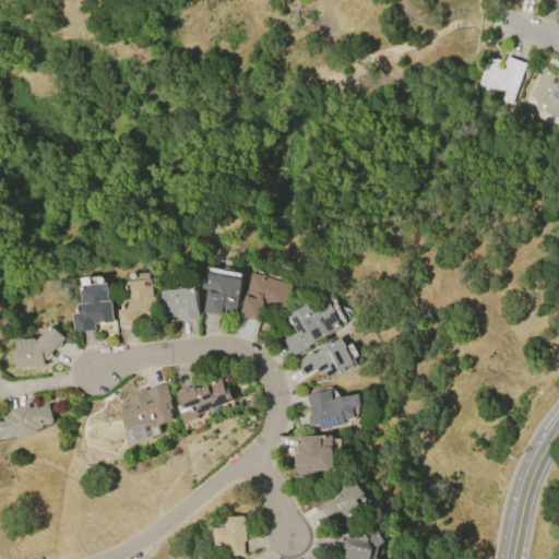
[(472,95),(486,56),(499,60),(498,64),(502,66),(506,56),(525,63),(511,104),(490,97),(489,102),(472,95)]
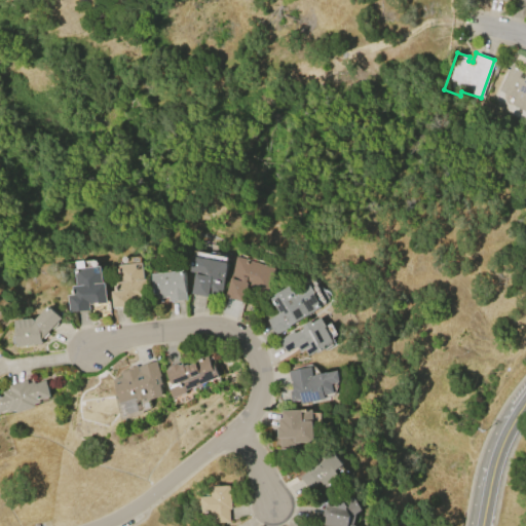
[(498,88),(511,64),(518,68),(519,66),(523,68),(519,74),(524,76),(525,72),(525,109),(511,102),(514,96),(498,88)]
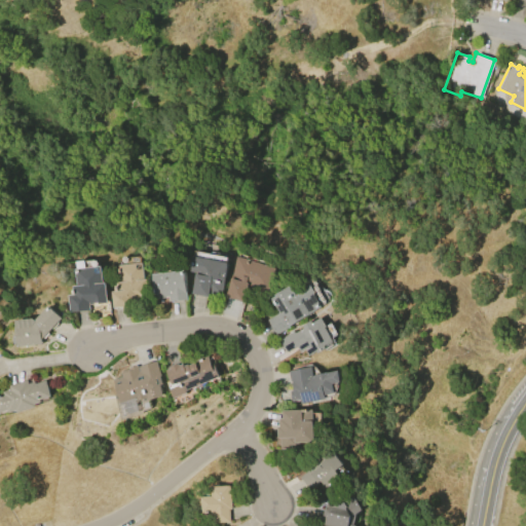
[(190,256),(226,263),(220,296),(207,294),(207,297),(189,294),(193,273),(187,272),(190,256)]
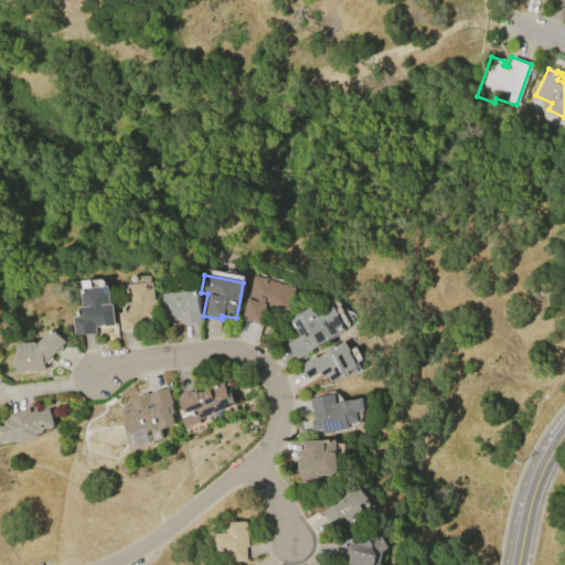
[(254,275),(296,289),(286,319),(264,311),(259,324),(241,318),(254,275)]
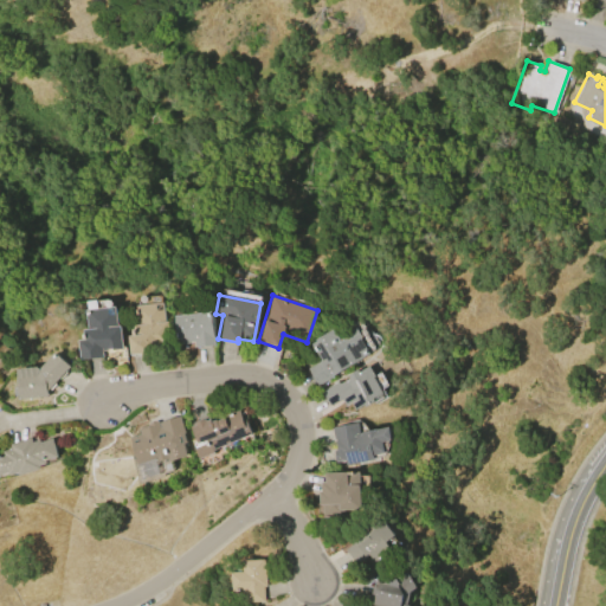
[(167,322),(169,346),(153,348),(153,353),(129,355),(127,336),(131,335),(130,326),(136,324),(134,305),(160,302),(162,322),(167,322)]
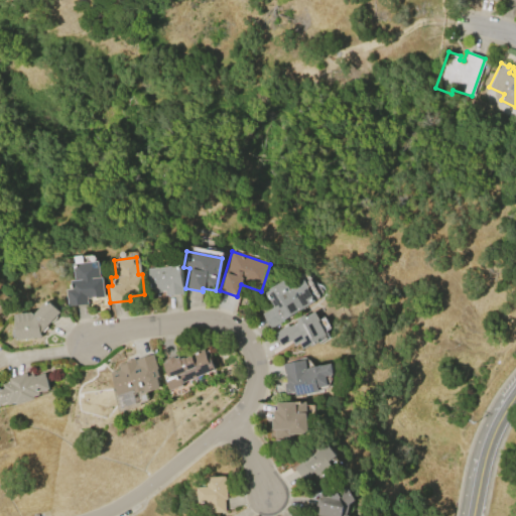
[(101,278),(103,297),(94,298),(94,296),(91,297),(91,298),(87,298),(87,304),(68,307),(66,289),(71,289),(70,281),(74,280),(72,265),(96,262),(98,278),(101,278)]
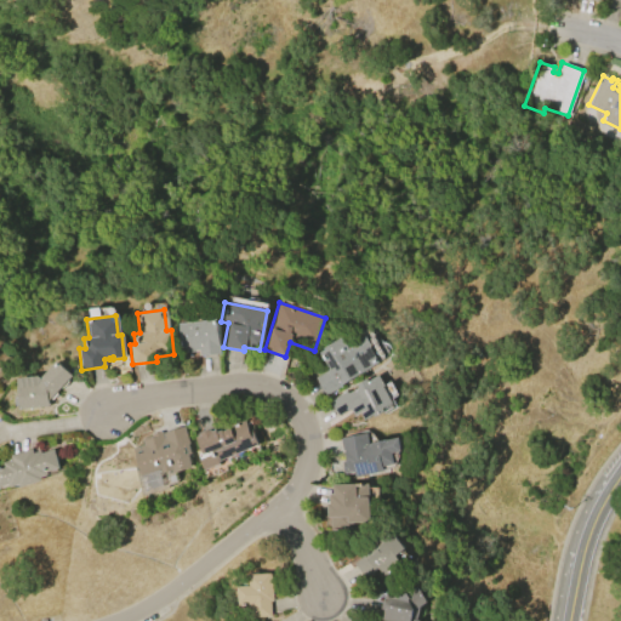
[(177,324),(214,320),(217,346),(218,346),(220,354),(198,357),(197,351),(193,351),(194,353),(180,354),(177,324)]
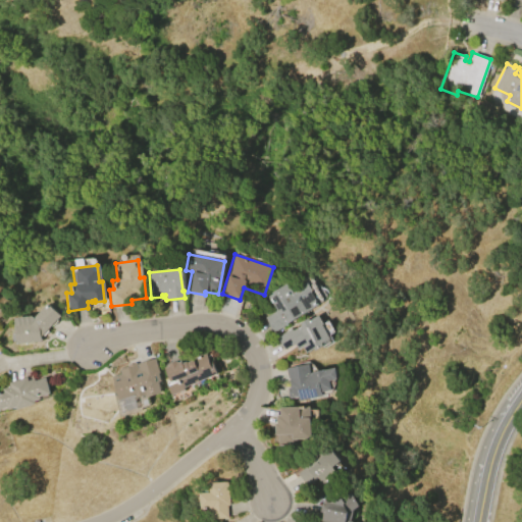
[(272,332),(263,317),(275,310),(267,297),(271,294),(271,293),(289,282),(294,290),(305,282),(306,283),(307,282),(311,290),(311,293),(317,305),(272,332)]
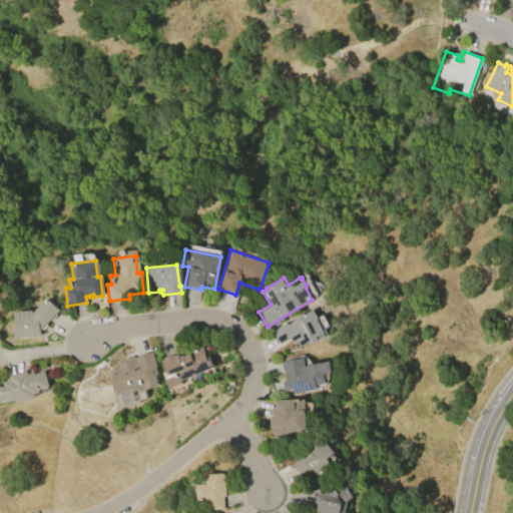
[(41,336),(16,338),(14,312),(37,310),(47,299),(60,311),(41,331),(41,336)]
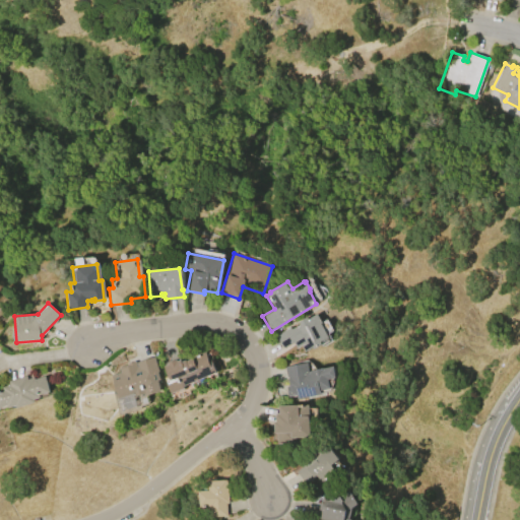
[(329,340),(314,349),(313,348),(305,352),(301,347),(296,349),(293,343),(282,348),(274,335),(288,327),(289,329),(299,324),(298,322),(305,318),(307,320),(316,315),(321,323),(320,324),(329,340)]
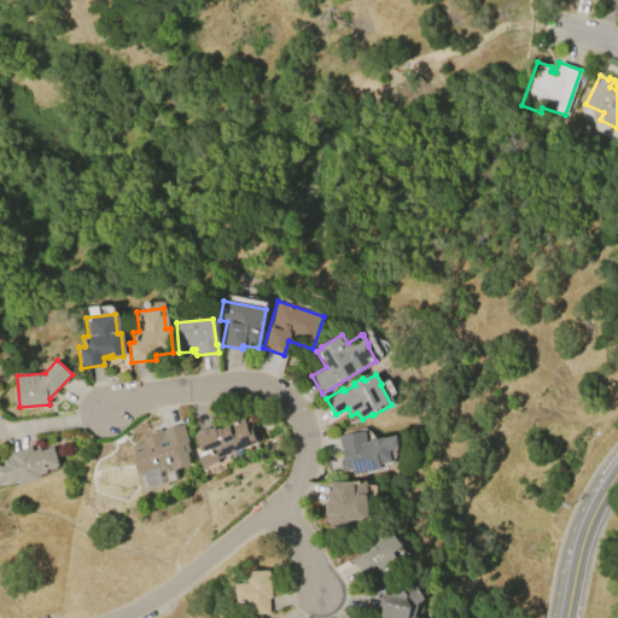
[(251,429),(257,443),(217,459),(219,461),(204,468),(198,453),(202,450),(194,436),(199,435),(198,432),(209,427),(210,430),(215,427),(216,430),(220,429),(220,430),(229,426),(229,425),(243,419),(248,430),(251,429)]
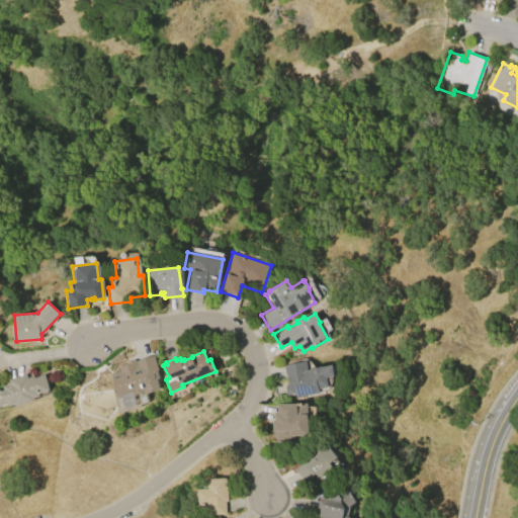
[(118,399),(111,374),(119,371),(117,366),(126,363),(125,362),(135,359),(136,361),(154,355),(158,368),(157,368),(160,378),(157,379),(160,390),(144,395),(144,393),(134,396),(134,395),(118,399)]
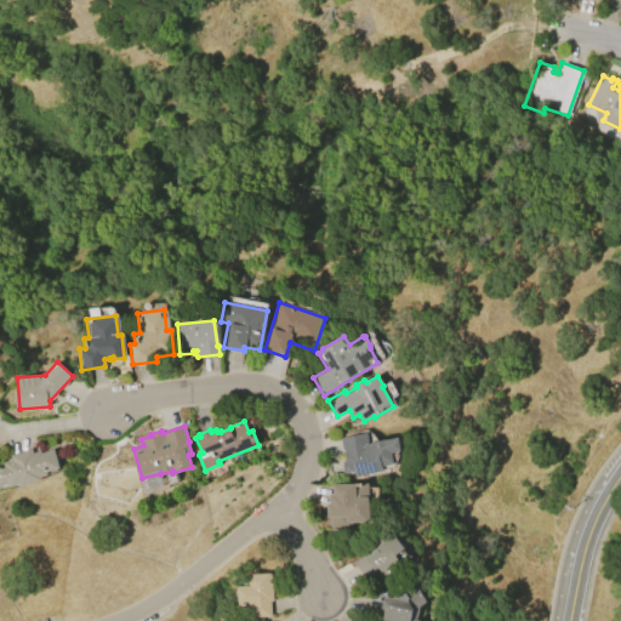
[(340,439),(365,433),(368,444),(399,437),(402,451),(392,454),(394,465),(382,467),(383,471),(354,478),(353,473),(343,474),(341,461),(345,461),(343,450),(342,450),(340,439)]
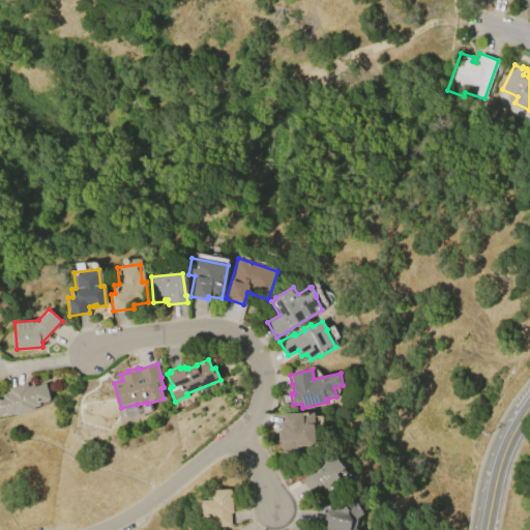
[(8,388),(27,383),(28,387),(34,385),(35,387),(47,384),(51,400),(40,403),(41,406),(35,408),(36,410),(18,415),(17,414),(8,416),(8,414),(0,416),(0,398),(3,398),(3,394),(10,392),(8,388)]
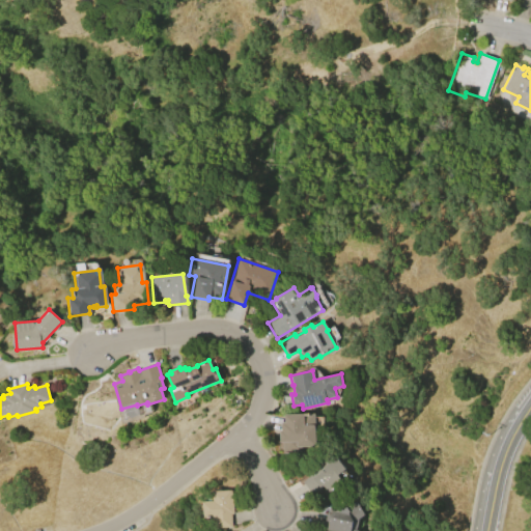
[(284,414),(313,414),(314,447),(298,447),(298,452),(281,452),(281,442),(280,442),(279,431),(281,431),(281,423),(284,423),(284,414)]
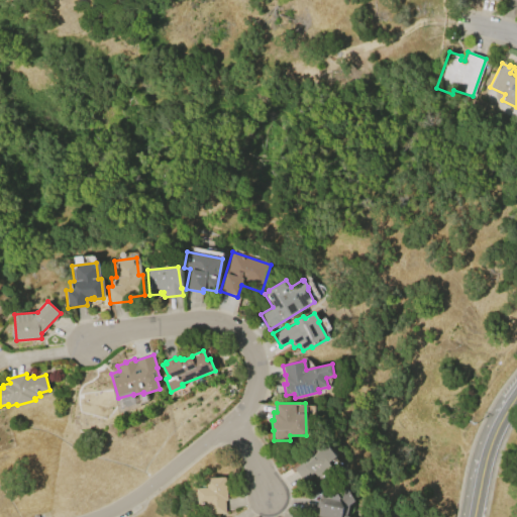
[(325,443),(336,457),(321,468),(326,475),(318,481),(312,474),(302,481),(293,470),(302,463),(301,461),(325,443)]
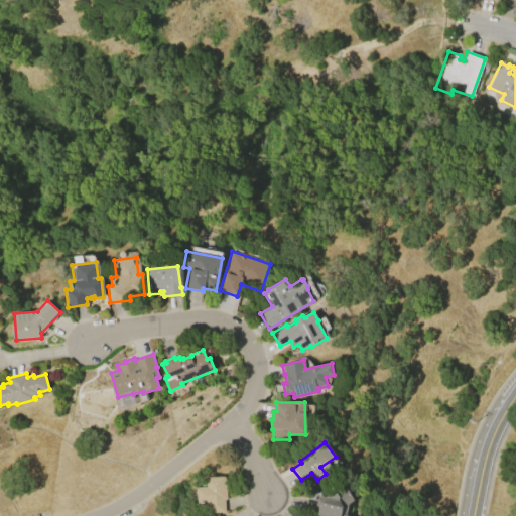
[(208,478),(226,477),(227,500),(225,500),(226,513),(210,514),(209,503),(199,504),(198,488),(208,487),(208,478)]
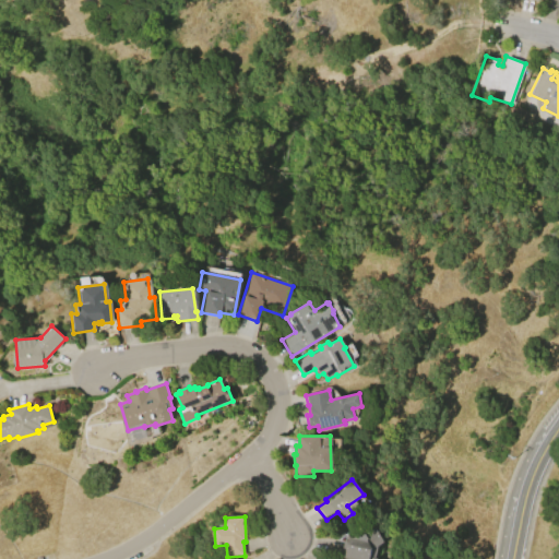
[(347,558),(343,558),(345,548),(342,548),(343,540),(346,542),(347,537),(351,538),(359,532),(360,535),(364,533),(365,534),(372,528),(382,542),(377,546),(373,558),(377,558),(376,558),(347,558)]
